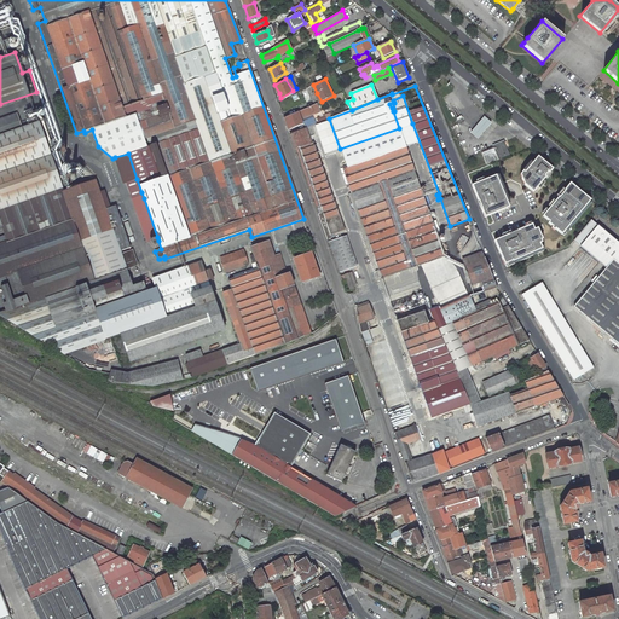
[(393,111),(399,128),(412,123),(403,96),(393,100),(394,103),(389,104),(392,108),(393,108),(394,111),(393,111)]
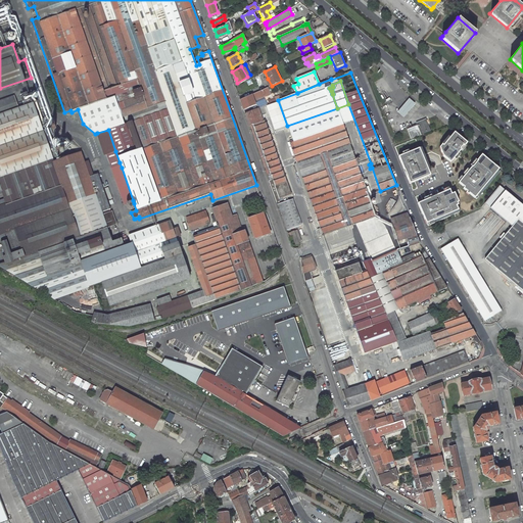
[(0,177),(52,159),(49,149),(53,148),(50,142),(48,143),(46,137),(52,135),(50,128),(42,131),(32,101),(30,101),(28,95),(21,97),(24,103),(17,105),(14,96),(0,100),(0,177)]
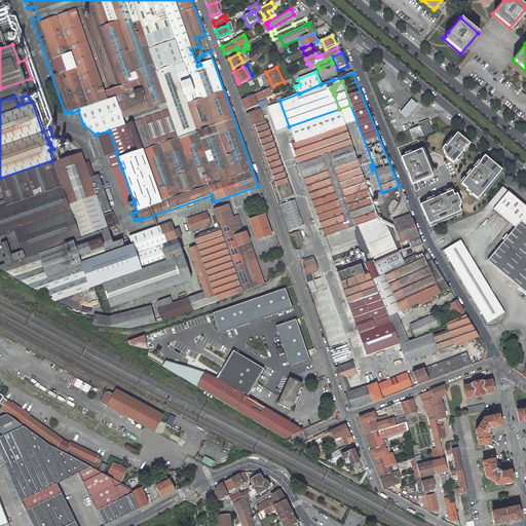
[(245,110),(257,105),(254,96),(241,101),(245,110)]
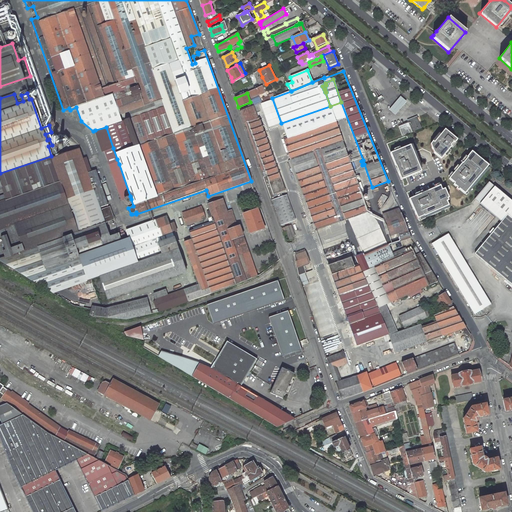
[(406,102),(400,97),(389,110),(395,116),(406,102)]
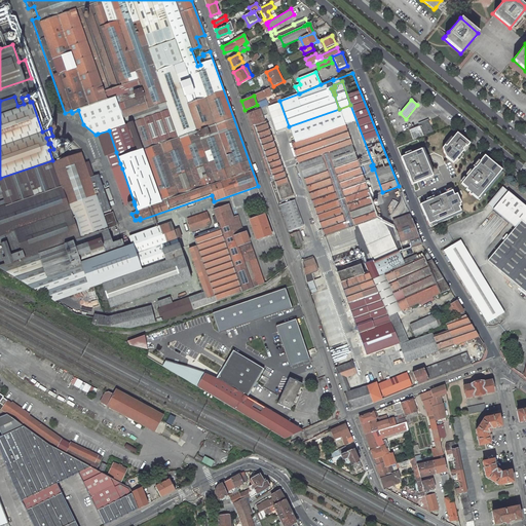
[(293,196),(266,120),(264,121),(260,109),(247,114),(278,204),(282,203),(282,200),(293,196)]
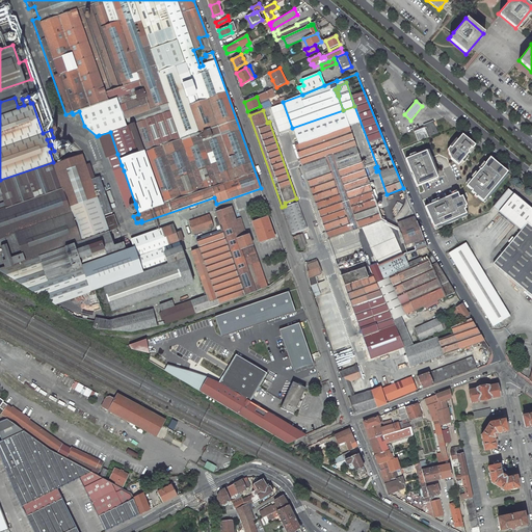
[(292,128),(298,142),(348,125),(343,110),(292,128)]
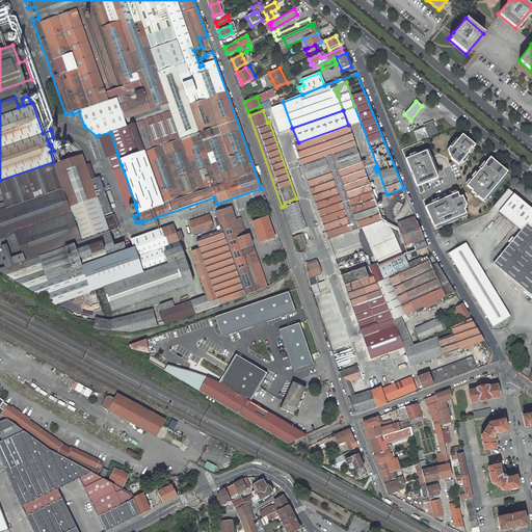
[(433,122),(433,121),(423,125),(424,128),(415,132),(417,139),(418,142),(439,134),(433,122)]
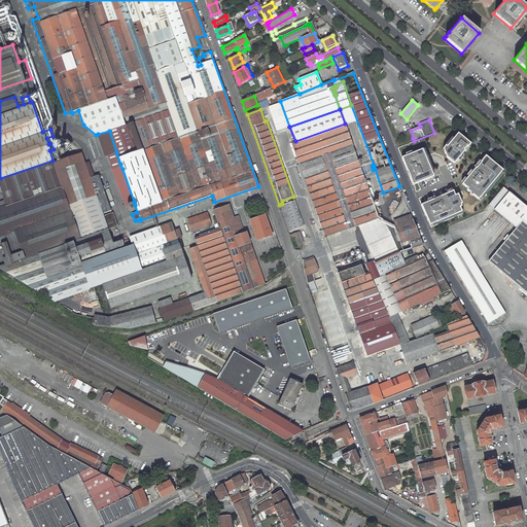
[(329,155),(355,227),(379,218),(374,206),(345,124),(295,141),(291,143),(299,165),(316,214),(322,231),(319,232),(322,239),(347,230),(322,157),(329,155)]
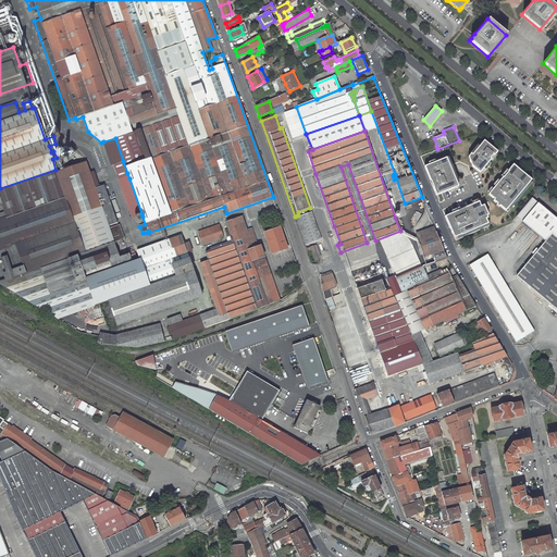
[(103,141),(111,164),(123,161),(115,138),(103,141)]
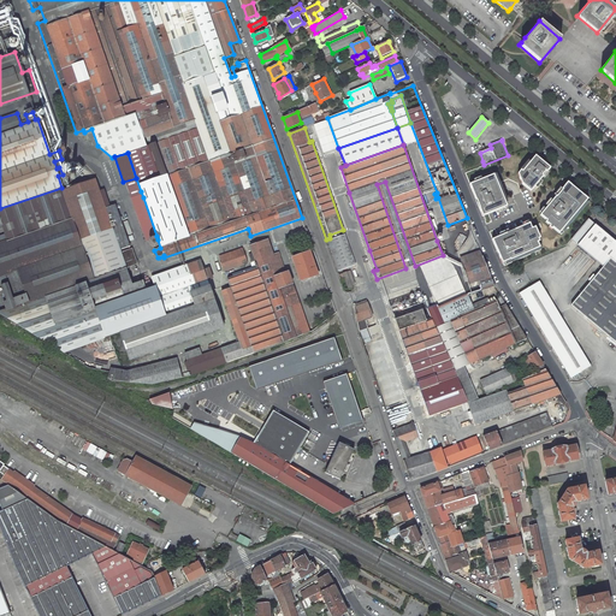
[(529,190),(532,191),(540,181),(544,177),(548,172),(550,169),(535,157),(531,163),(523,172),(521,170),(517,175),(522,184),(528,189),(529,190)]
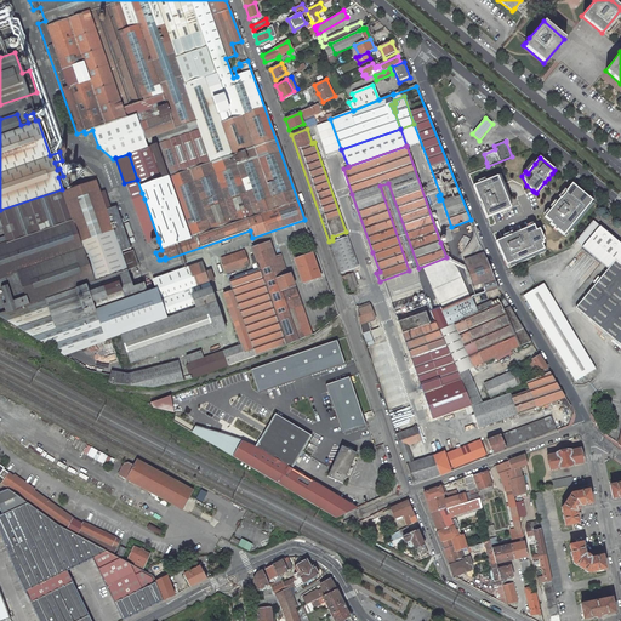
[(473,186),(486,217),(511,208),(501,182),(499,176),(473,186)]
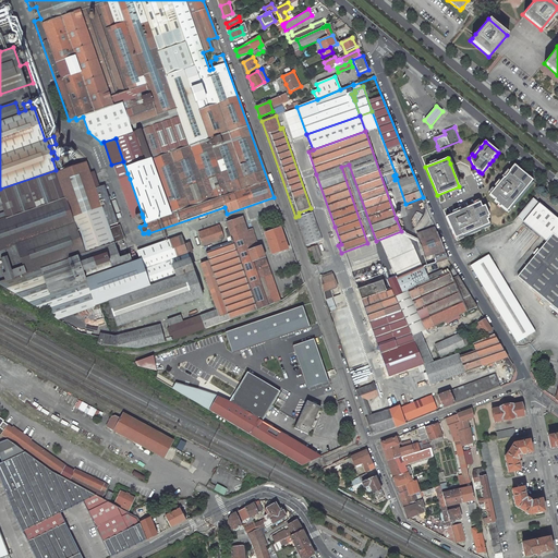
[(44,197),(9,209),(12,217),(8,218),(7,218),(3,211),(0,211),(0,258),(7,257),(3,250),(15,245),(25,274),(14,278),(8,280),(0,281),(0,284),(57,319),(109,301),(149,288),(141,259),(131,263),(129,255),(135,253),(133,246),(117,252),(113,244),(123,241),(118,227),(108,230),(108,228),(117,223),(104,186),(100,187),(100,190),(95,192),(94,189),(89,174),(85,164),(57,173),(60,182),(65,197),(46,205),(44,197)]
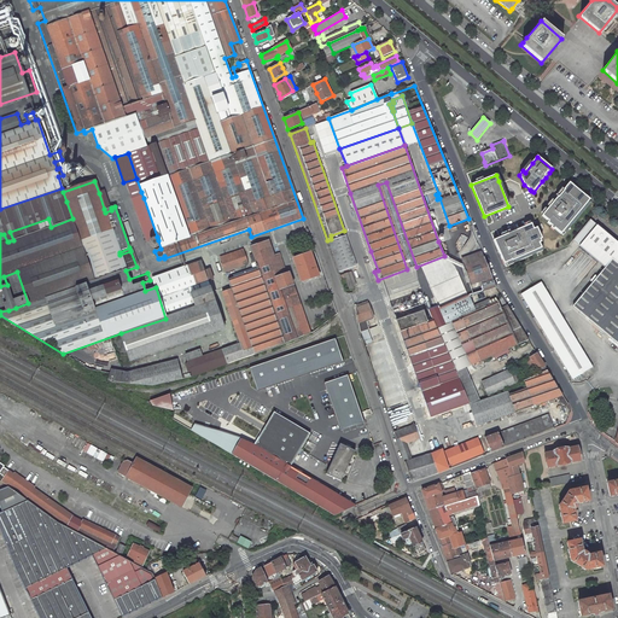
[(417,267),(386,182),(378,185),(407,269),(417,267)]
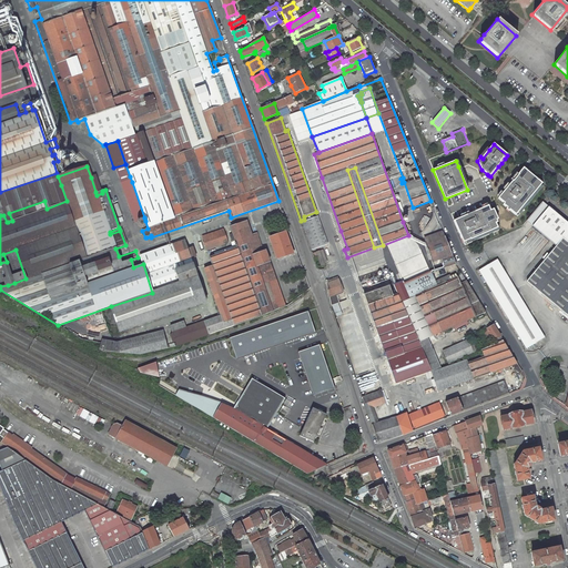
[(510,209),(517,214),(541,184),(543,183),(524,168),(504,192),(498,198),(505,203),(504,204),(508,208),(507,209),(508,211),(510,209)]
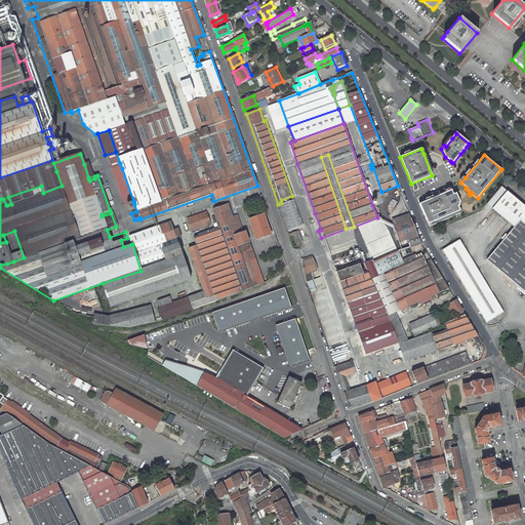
[(0,191),(1,191),(56,171),(53,163),(52,160),(0,177),(0,191)]
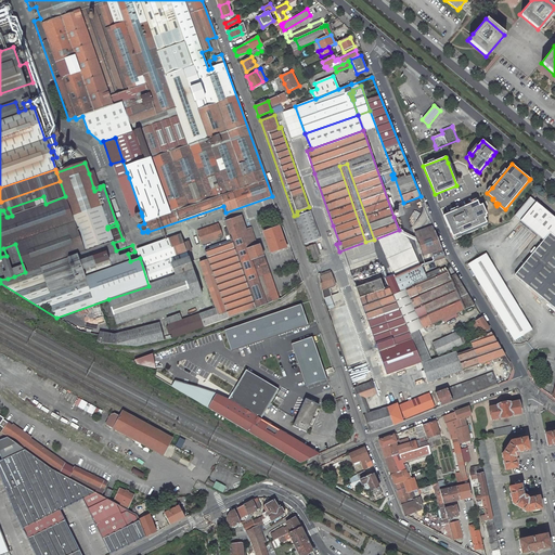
[(98,185),(92,171),(89,173),(93,188),(98,185)]
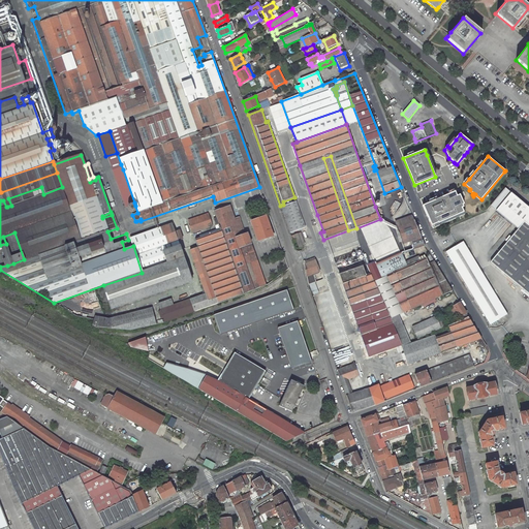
[(134,203),(123,169),(121,164),(113,167),(126,208),(131,207),(135,206),(134,203)]
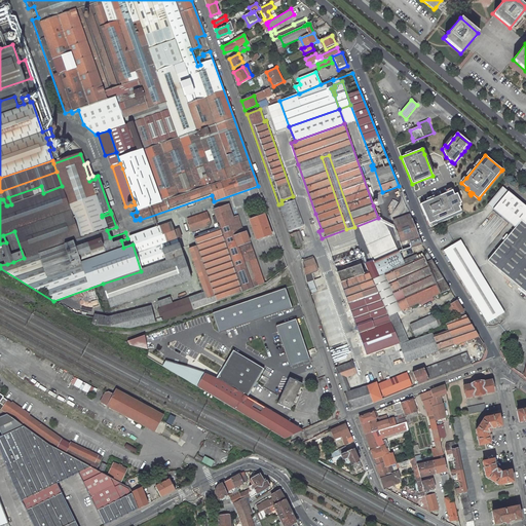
[(295,165),(312,215),(315,214),(298,164),(295,165)]
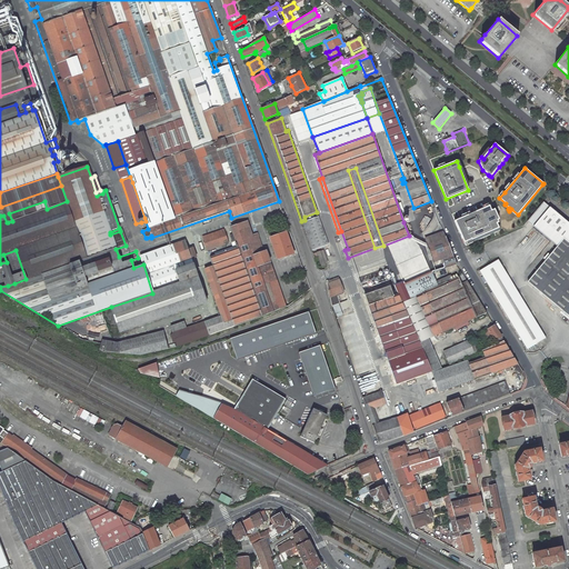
[(67,201),(61,186),(1,207),(8,222),(12,221),(9,213),(45,201),(47,209),(67,201)]
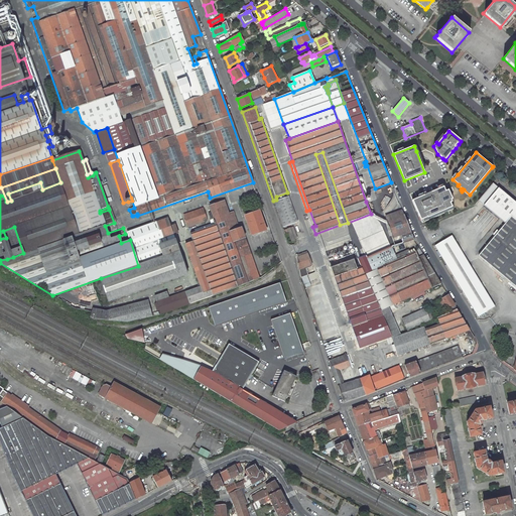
[(515,202),(496,185),(493,183),(479,201),(505,223),(478,255),(515,286),(515,202)]
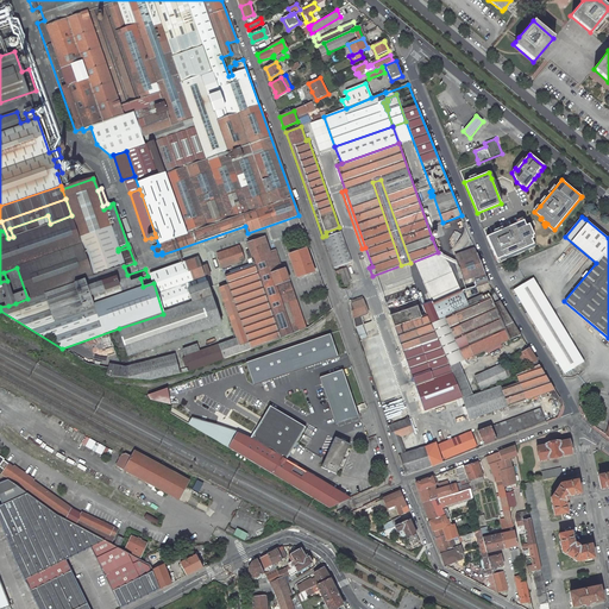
[(487,237),(497,261),(534,245),(532,239),(534,239),(533,236),(534,236),(529,224),(526,225),(523,220),(487,237)]
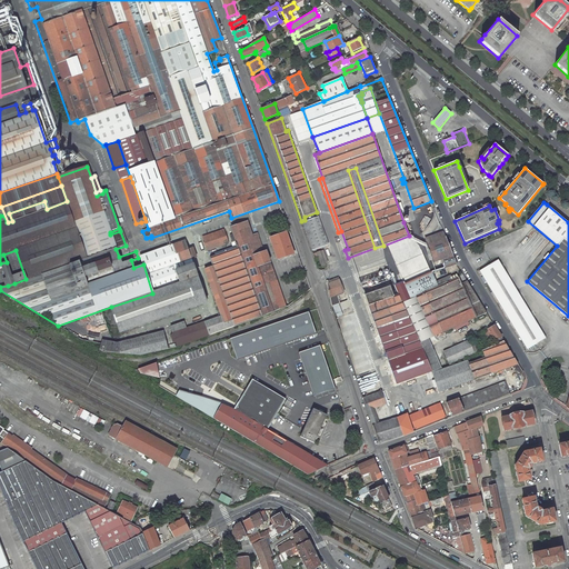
[(301,223),(311,251),(311,252),(328,246),(318,217),(301,223)]
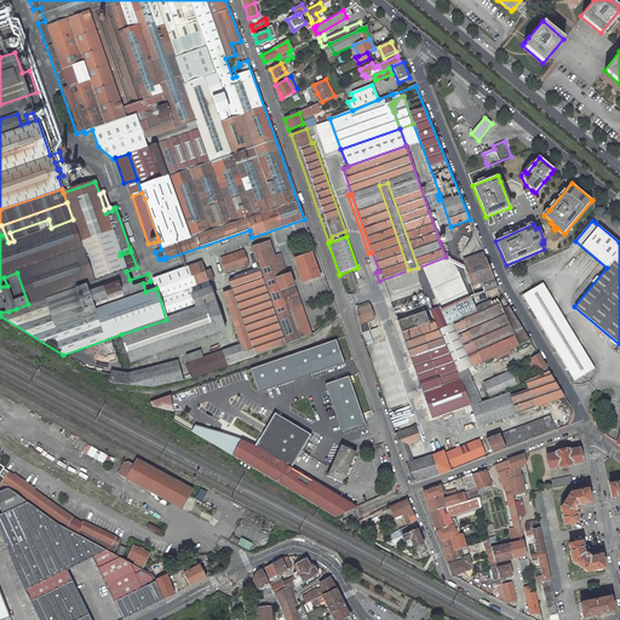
[(440,242),(446,257),(451,256),(446,241),(440,242)]
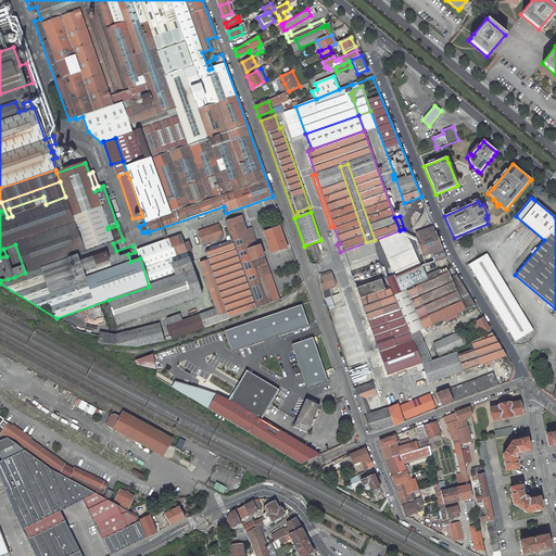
[(228,231),(244,226),(242,218),(226,224),(228,230),(228,231)]
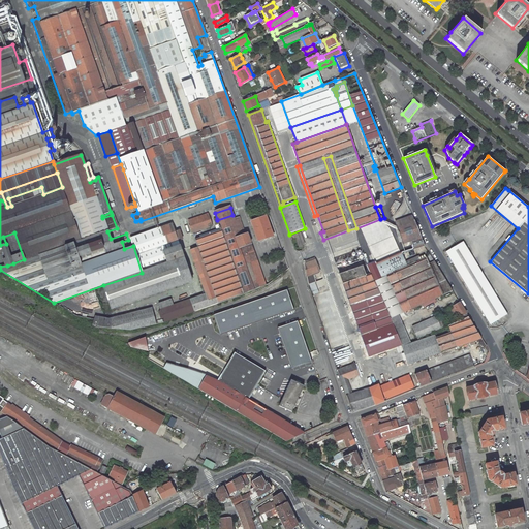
[(213,226),(208,212),(188,219),(193,234),(213,226)]
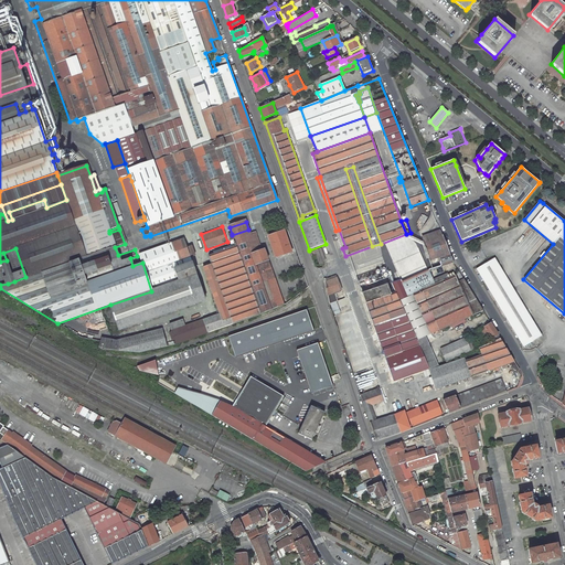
[(172,331),(177,343),(205,333),(205,334),(262,315),(284,306),(264,251),(262,252),(255,233),(251,235),(248,230),(232,235),(232,234),(228,234),(232,242),(234,241),(236,246),(232,247),(209,256),(212,266),(204,268),(220,313),(184,327),(172,331)]
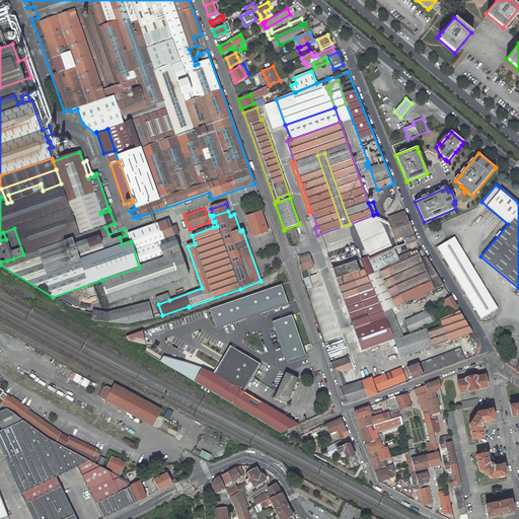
[(406,216),(404,211),(396,213),(398,219),(406,216)]
